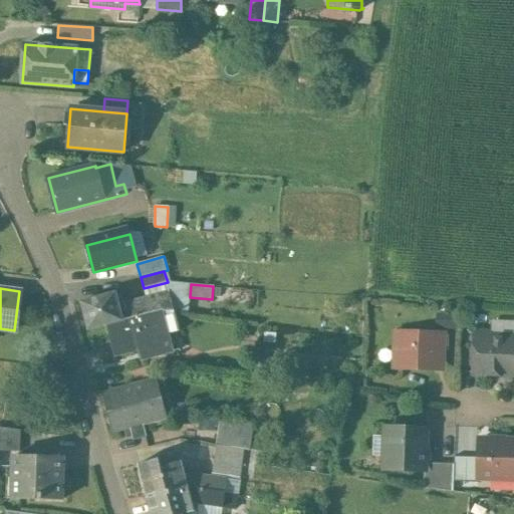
[(117,296),(83,304),(89,329),(111,325),(165,313),(166,313),(177,315),(173,296),(127,306),(129,312),(121,313),(117,296)]
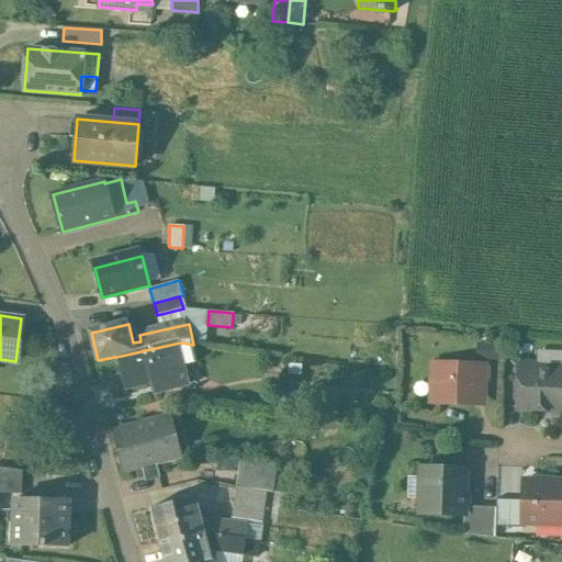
[(180,343),(122,356),(130,390),(166,382),(167,391),(190,385),(181,343),(180,343)]
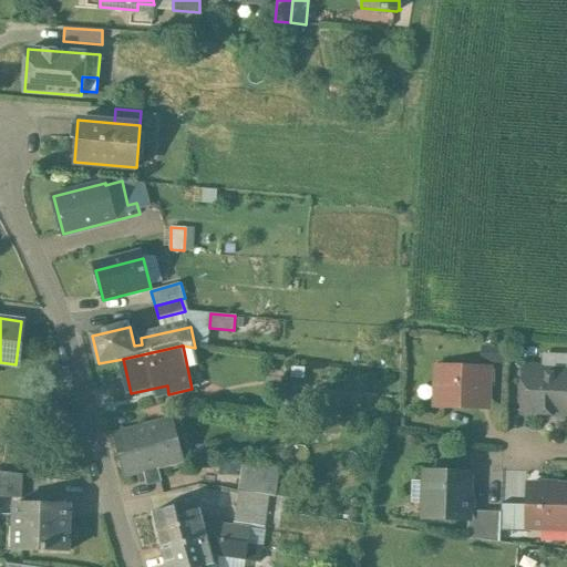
[(492,368),(439,367),(437,406),(477,408),(477,385),(492,385),(492,368)]
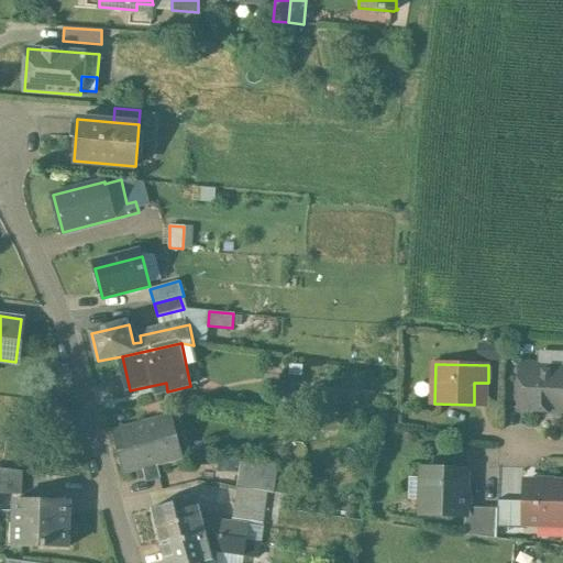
[(536,365),(526,364),(520,370),(519,368),(518,409),(532,409),(532,411),(550,411),(550,410),(562,410),(562,370),(540,370),(536,365)]
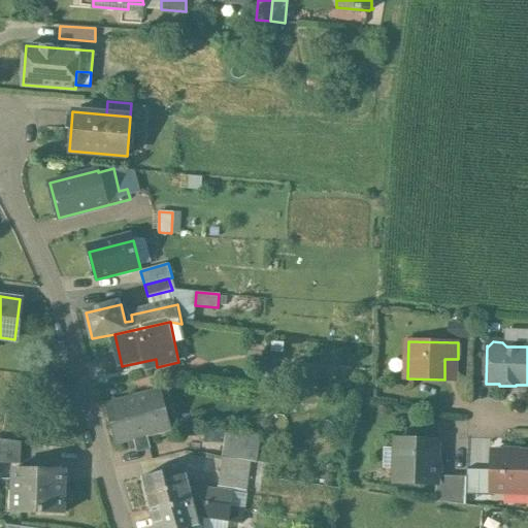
[(159,390),(108,404),(119,443),(135,438),(138,449),(150,444),(146,435),(170,429),(159,390)]
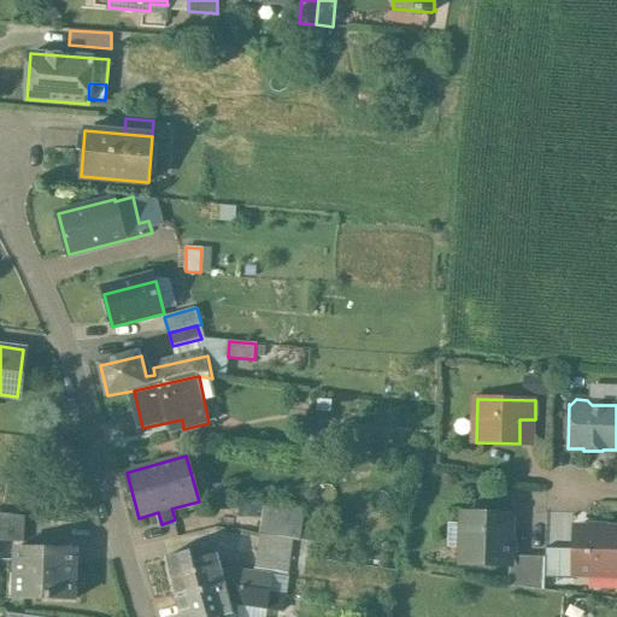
[(304,509),(264,503),(259,534),(292,539),(299,539),(304,509)]
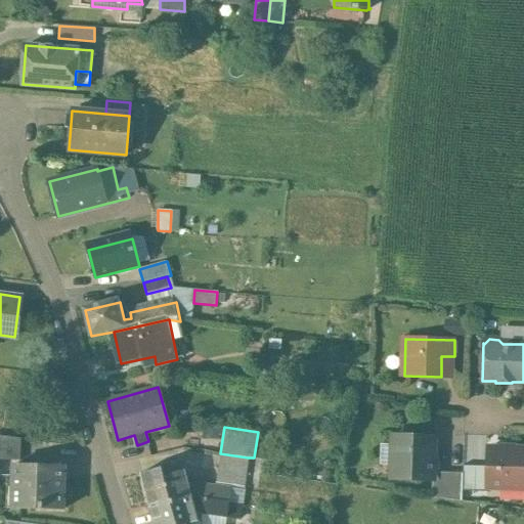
[(23,439),(0,436),(0,459),(22,460),(23,439)]
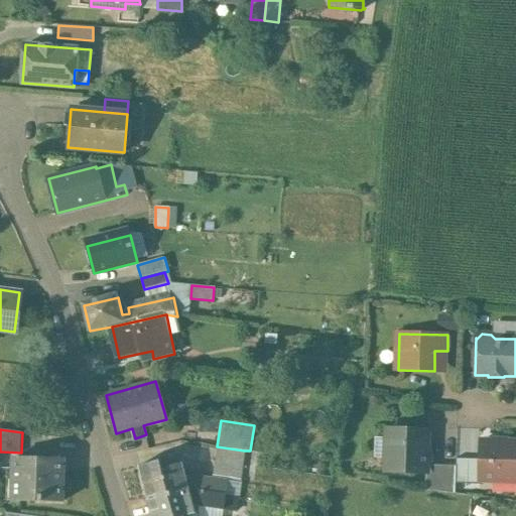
[(427,431),(387,430),(386,471),(425,472),(426,472),(426,465),(427,431)]
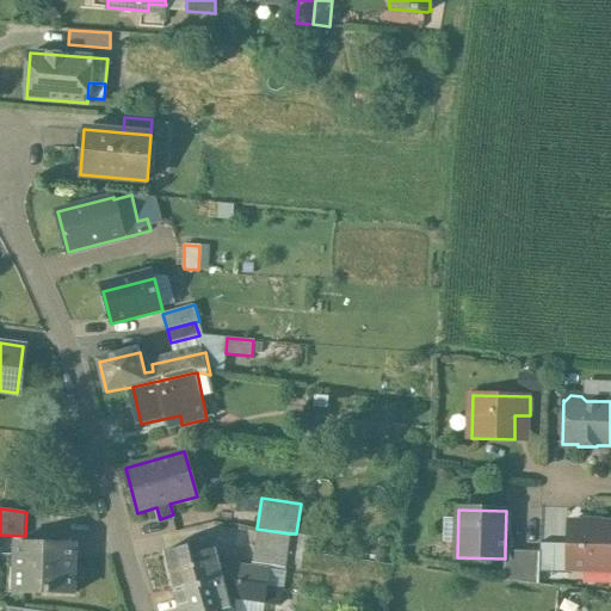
[(610,523),(569,523),(568,544),(568,568),(610,569),(610,523)]
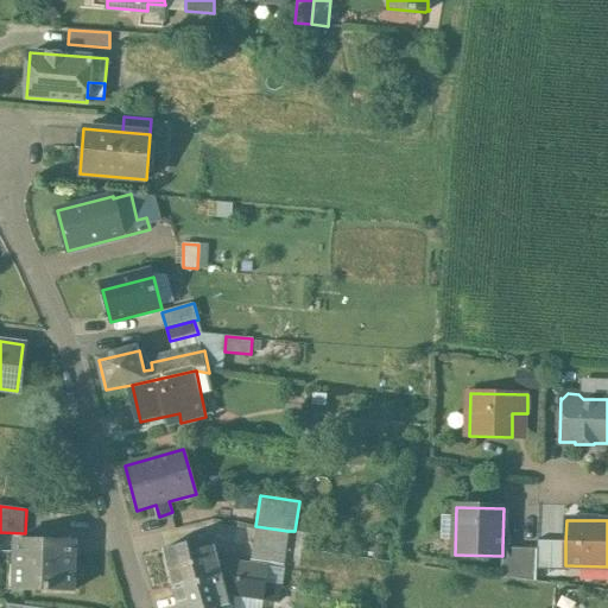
[(287,531),(255,526),(253,543),(285,548),(287,531)]
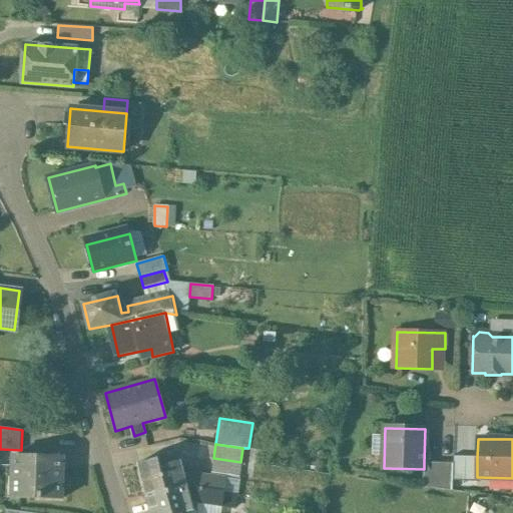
[(64,455),(16,453),(14,497),(63,499),(64,455)]
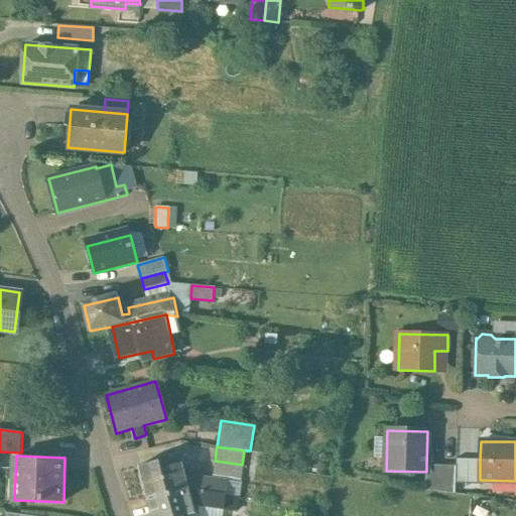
[(455,466),(426,465),(426,472),(425,472),(425,490),(455,494),(456,484),(480,485),(480,480),(480,460),(456,459),(455,466)]
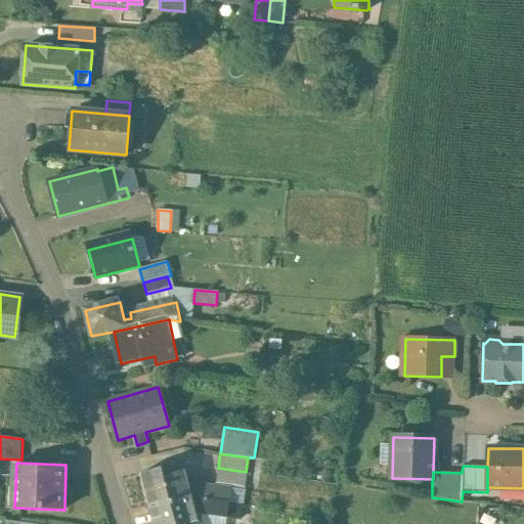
[(246,472),(218,468),(216,482),(244,486),(246,472)]
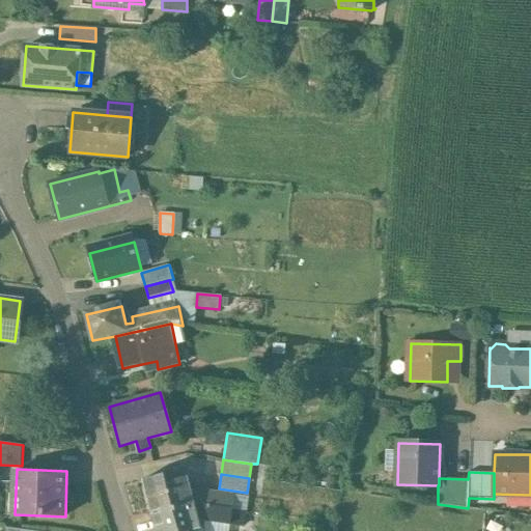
[(184,477),(167,482),(165,475),(162,475),(143,479),(151,511),(172,506),(173,509),(193,504),(190,492),(187,478),(184,477)]
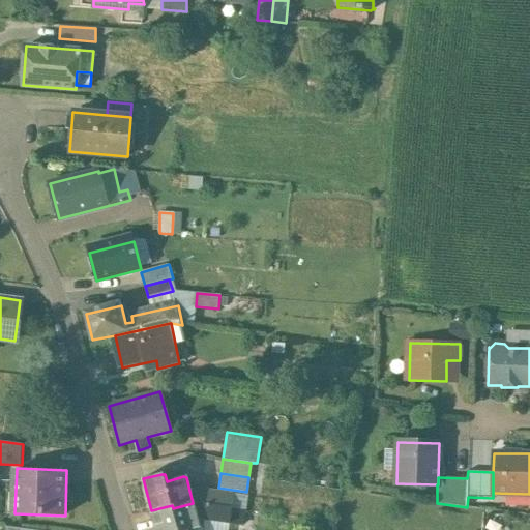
[(233,494),(196,489),(189,491),(193,503),(231,508),(233,494)]
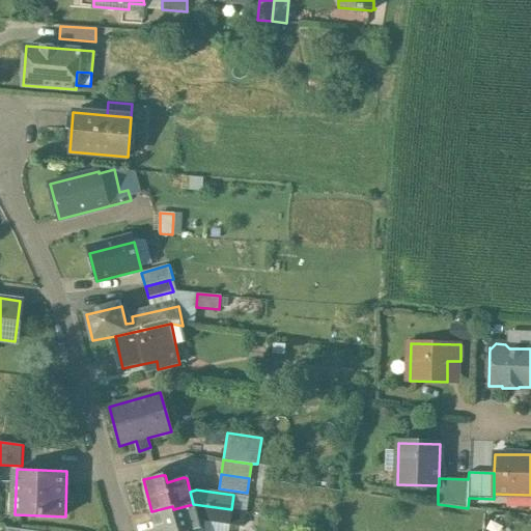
[(193,504),(173,509),(172,506),(151,511),(157,530),(200,530),(197,518),(193,504)]
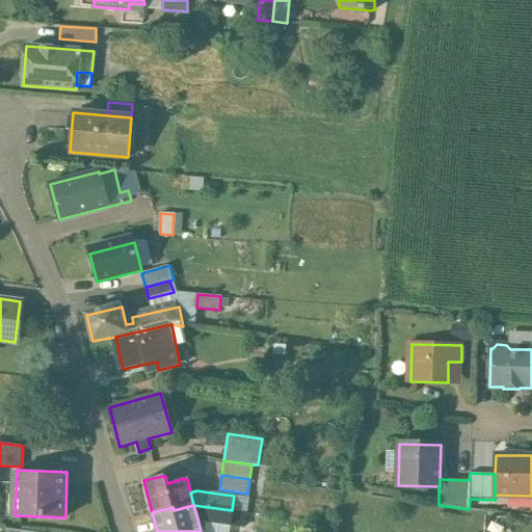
[(232,510),(193,505),(197,519),(202,521),(231,524),(232,510)]
